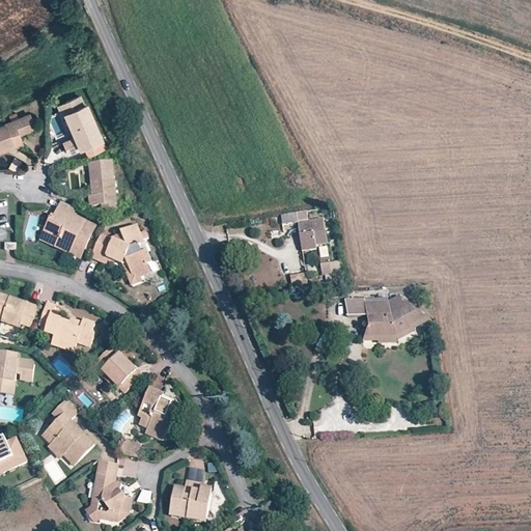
[(80,146),(101,137),(85,103),(83,104),(79,94),(65,101),(67,105),(64,112),(80,146)]
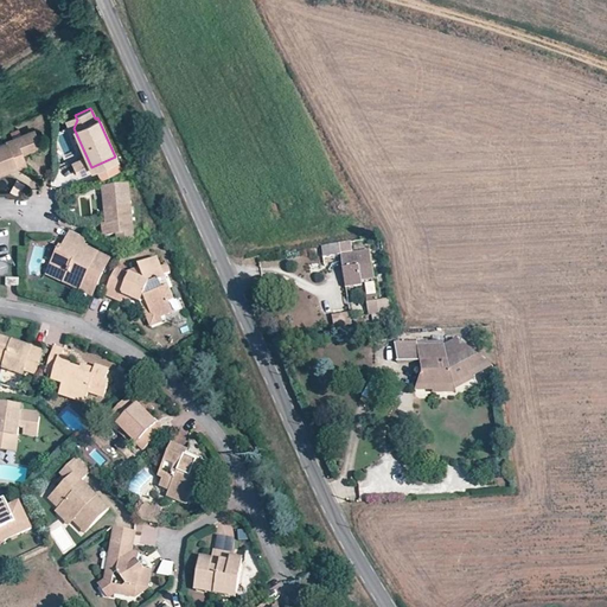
[(77,120),(75,115),(65,119),(71,132),(74,131),(74,128),(77,120)]
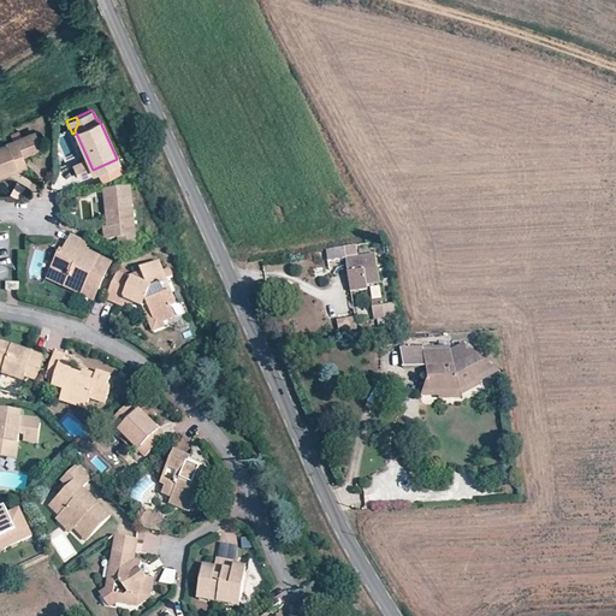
[(33,132),(0,146),(0,170),(13,165),(16,170),(28,165),(24,159),(23,154),(40,147),(33,132)]
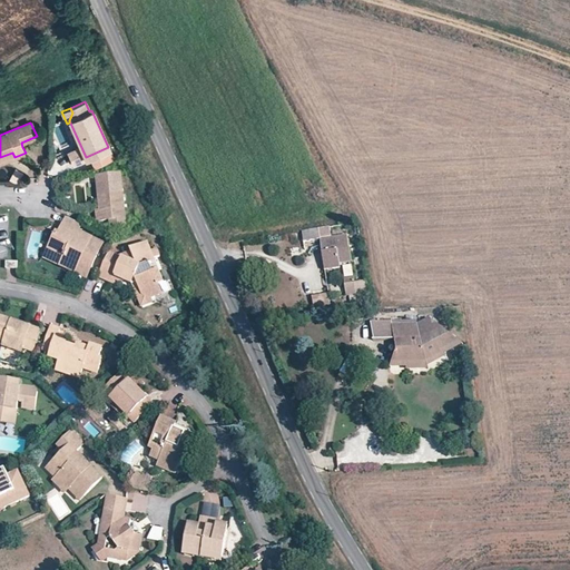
[(38,140),(37,136),(21,143),(22,147),(38,140)]
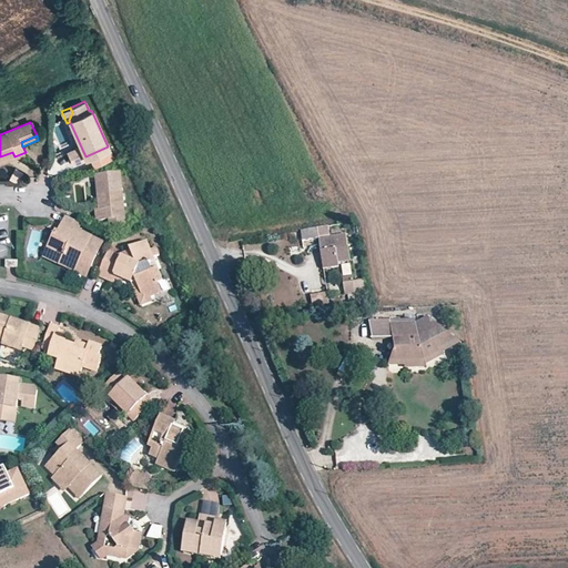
[(73,162),(85,156),(80,145),(68,151),(73,162)]
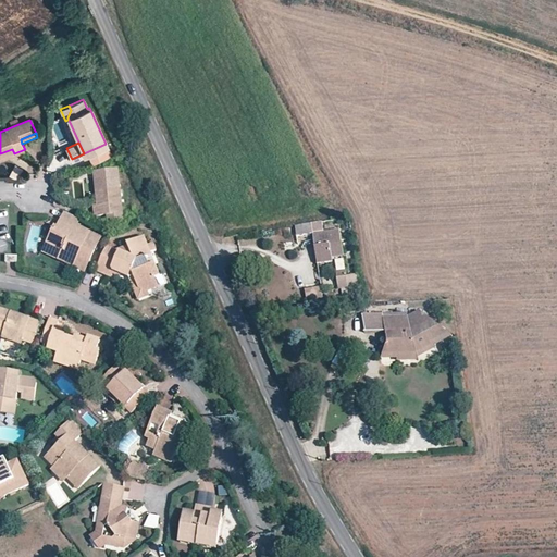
[(0,159),(14,153),(12,149),(0,153),(0,159)]
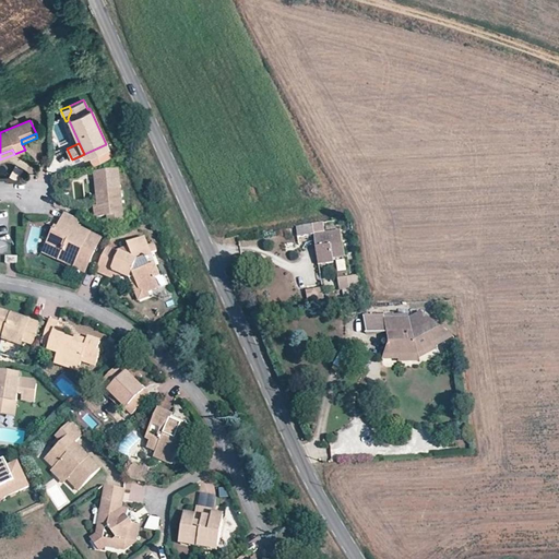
[(97,174),(98,192),(105,191),(106,207),(100,207),(95,209),(95,217),(108,216),(109,224),(123,222),(118,170),(97,174)]
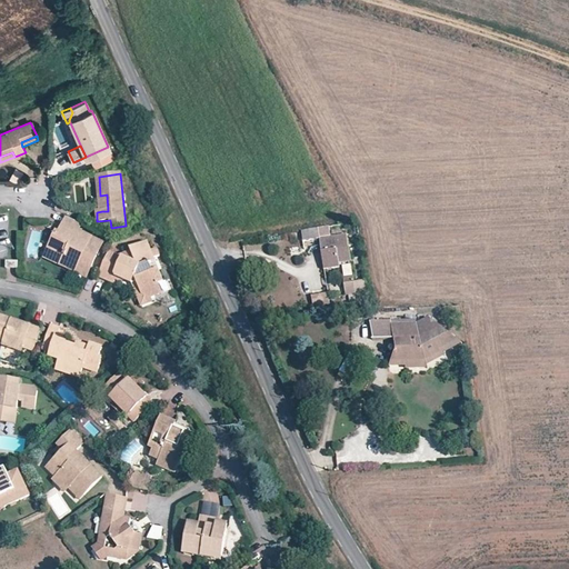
[(57,232),(51,246),(56,248),(51,256),(62,261),(63,259),(89,270),(102,242),(78,231),(81,223),(67,217),(59,235),(57,232)]
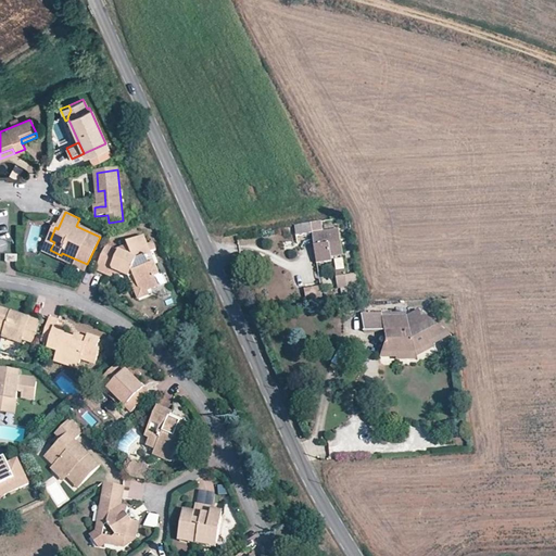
[(295,235),(313,232),(312,222),(293,224),(295,235)]
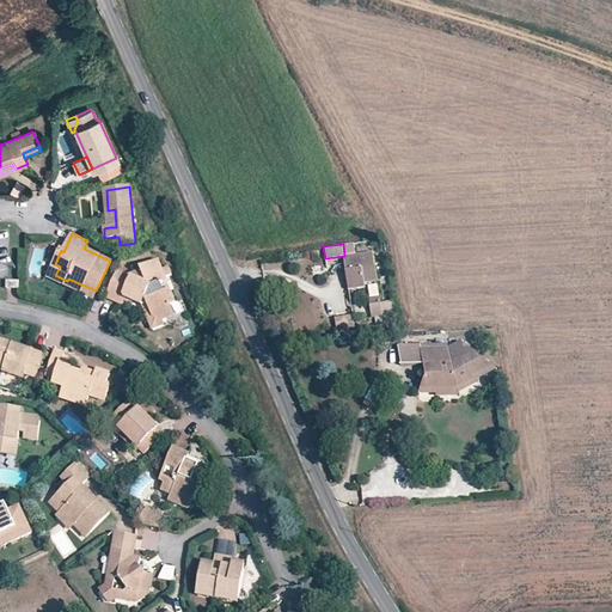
[(372,252),(344,256),(349,287),(366,286),(365,280),(375,279),(372,252)]
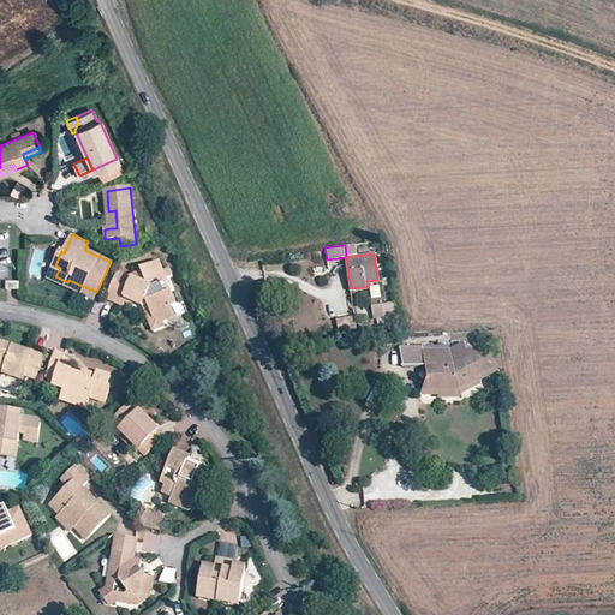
[(124,306),(125,302),(126,299),(133,302),(143,306),(148,305),(153,315),(160,318),(162,316),(178,309),(175,304),(180,302),(174,288),(167,291),(163,284),(166,282),(168,276),(159,260),(139,268),(142,272),(130,276),(118,270),(106,300),(124,306)]
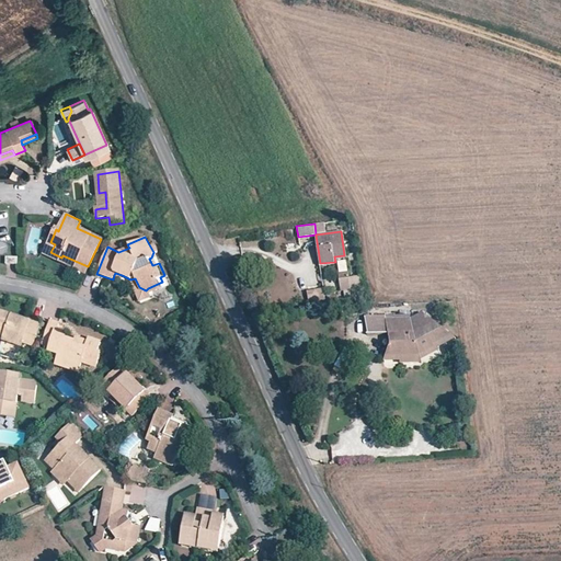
[(84,272),(88,266),(63,255),(61,258),(50,252),(55,244),(50,242),(45,253),(84,272)]
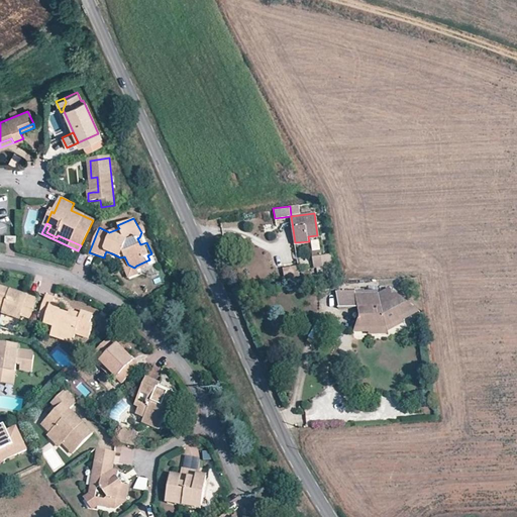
[(311,250),(320,249),(319,238),(310,239),(311,250)]
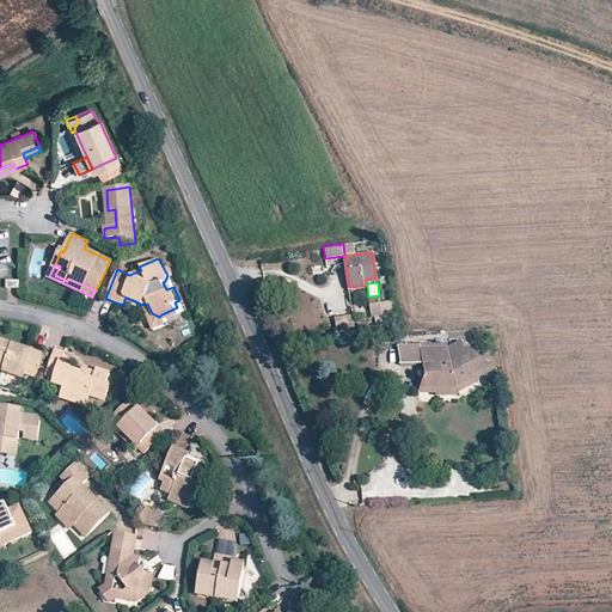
[(381,303),(371,304),(372,316),(383,314),(383,317),(393,314),(391,301),(381,303)]
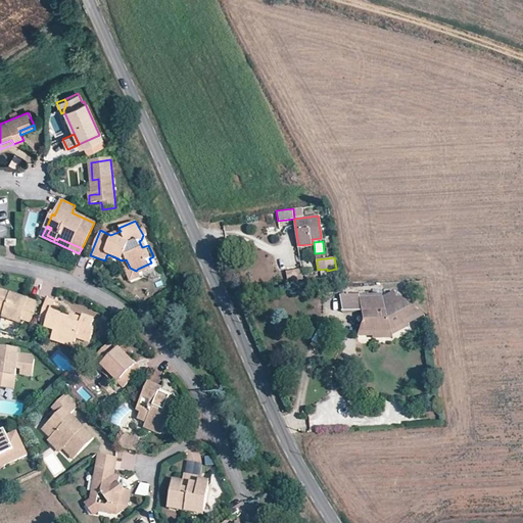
[(140,273),(138,269),(136,271),(130,268),(126,259),(122,260),(130,278),(140,273)]
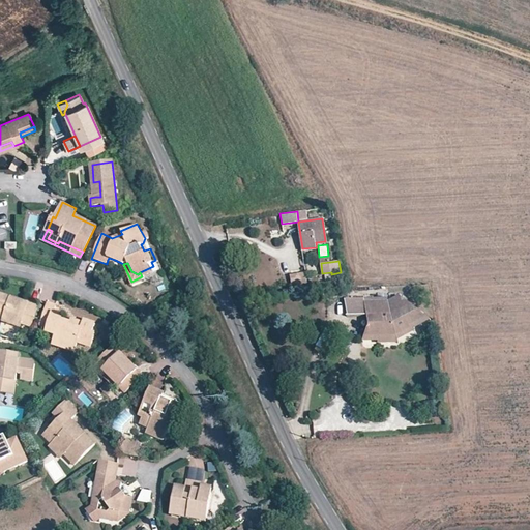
[(290,272),(290,284),(304,284),(304,272),(290,272)]
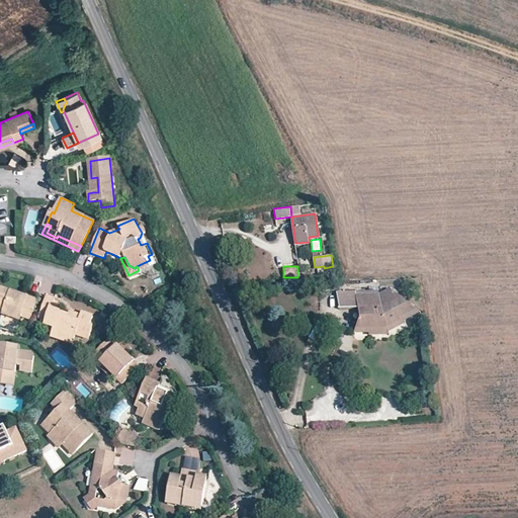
[(36,298),(16,292),(16,294),(11,292),(12,290),(0,286),(0,309),(5,311),(3,315),(19,320),(20,316),(29,320),(36,298)]
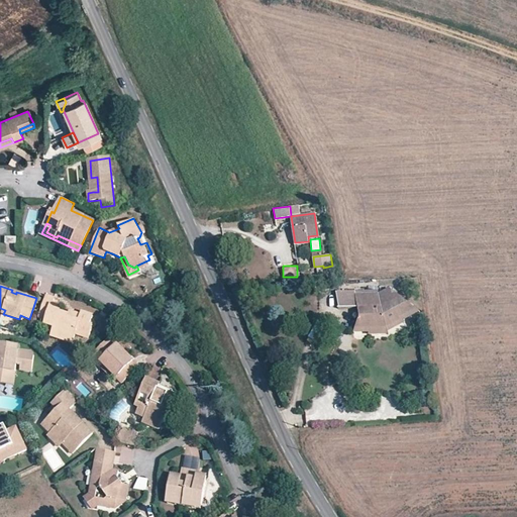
[(398,316),(413,307),(388,287),(378,292),(378,290),(336,291),(338,307),(357,307),(359,315),(354,328),(375,327),(382,325),(388,323),(393,321),(397,319),(399,318),(398,316)]
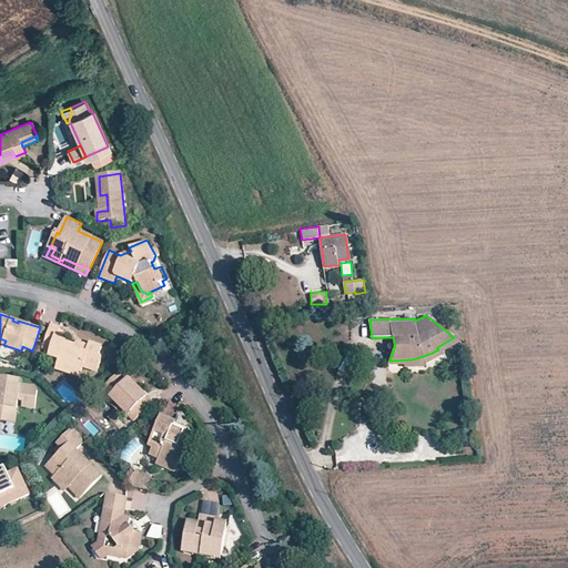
[(48,357),(58,361),(68,364),(67,368),(80,373),(83,367),(97,372),(101,357),(98,356),(101,346),(90,342),(89,344),(87,353),(74,348),(75,347),(66,344),(67,340),(57,336),(60,327),(50,324),(42,350),(50,352),(48,357)]
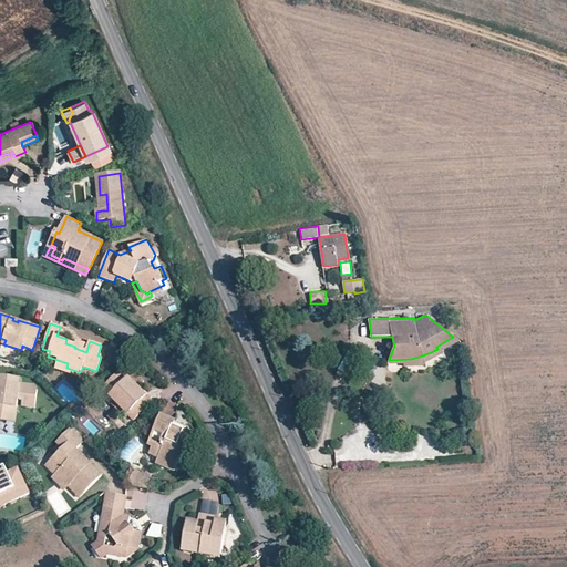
[(459,341),(453,337),(436,347),(437,349),(435,350),(431,352),(425,354),(419,357),(411,359),(389,360),(388,363),(404,363),(404,368),(425,366),(428,362),(444,353),(442,350),(459,341)]
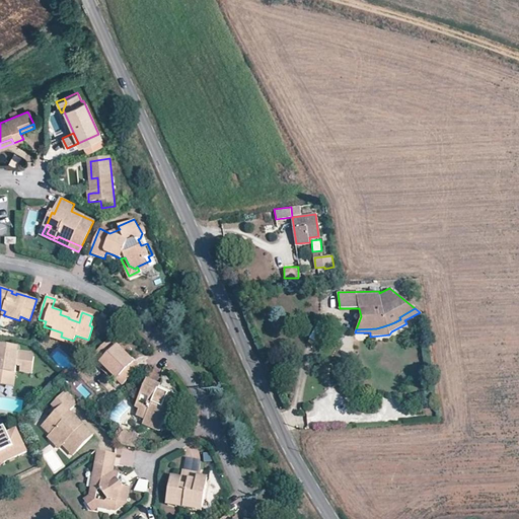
[(70,311),(69,317),(68,318),(79,322),(81,314),(70,311)]
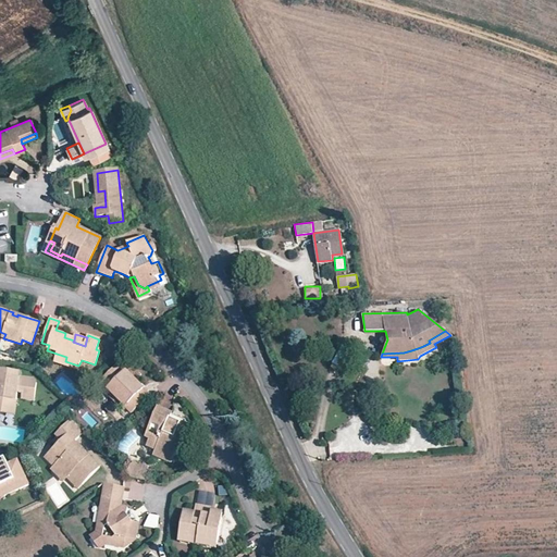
[(77,371),(78,366),(65,361),(66,357),(57,354),(53,362),(77,371)]
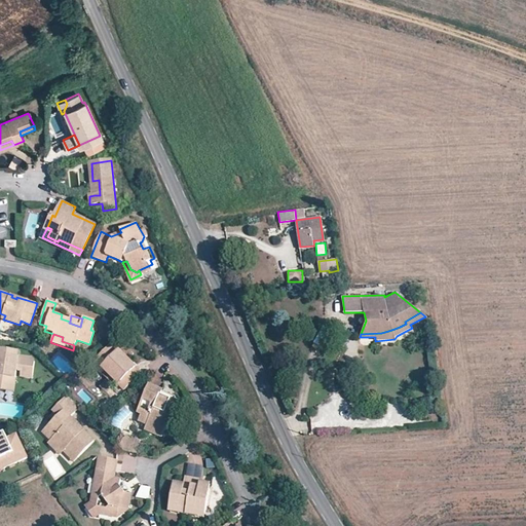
[(92,360),(101,368),(103,365),(98,360),(110,347),(115,352),(118,350),(110,342),(92,360)]
